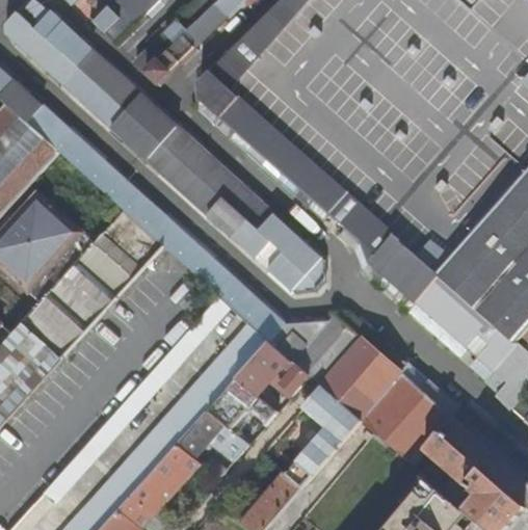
[(28,0),(3,29),(60,80),(89,48),(87,46),(36,0),(28,0)]
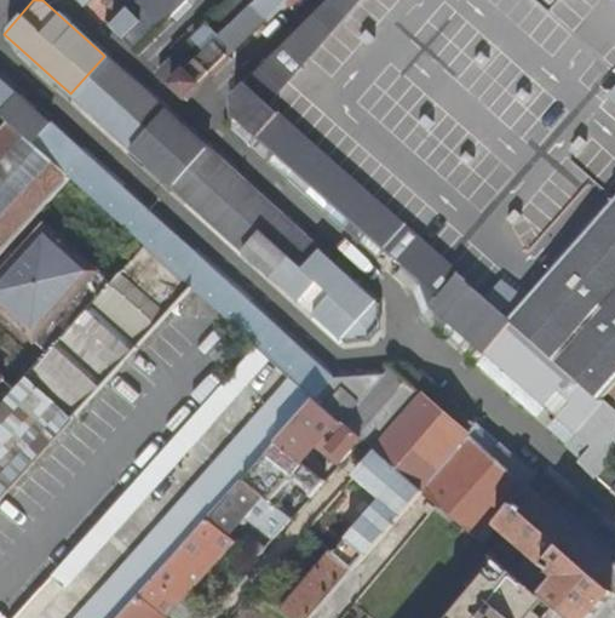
[(128,0),(105,24),(131,50),(179,0),(128,0)]
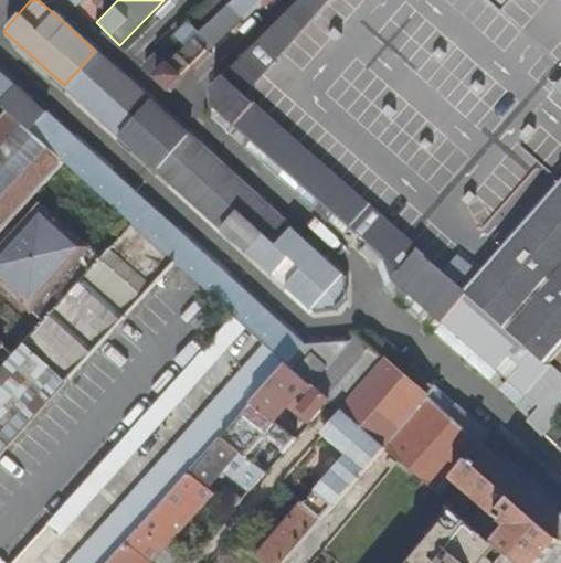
[(204,0),(140,65),(165,89),(256,0),(204,0)]
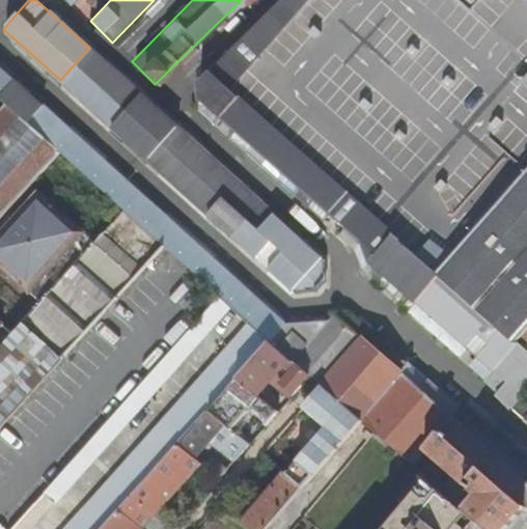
[(365,260),(491,369),(492,368),(504,354),(516,340),(526,327),(526,0),(475,0),(468,9),(456,0),(275,0),(194,81),(197,98),(275,168),(357,241),(365,260)]
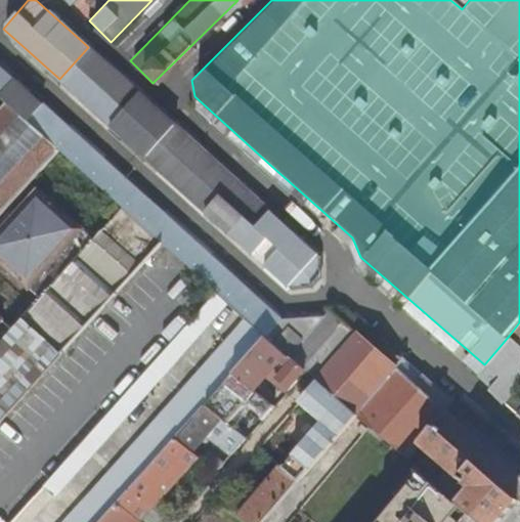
[(316,257),(88,47),(59,79),(89,105),(181,188),(290,287),(310,286),(318,276),(316,257)]
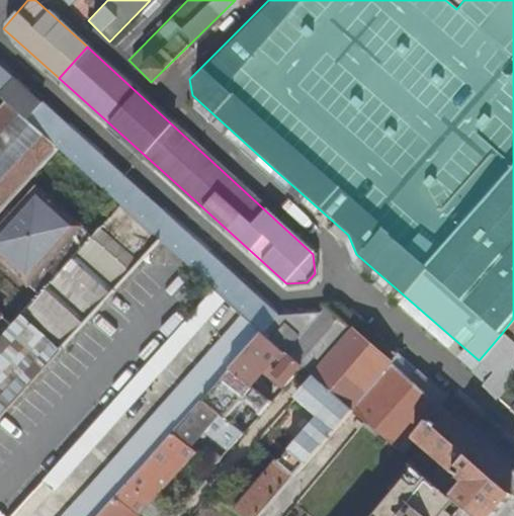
[(0,92),(13,77),(0,65),(0,92)]
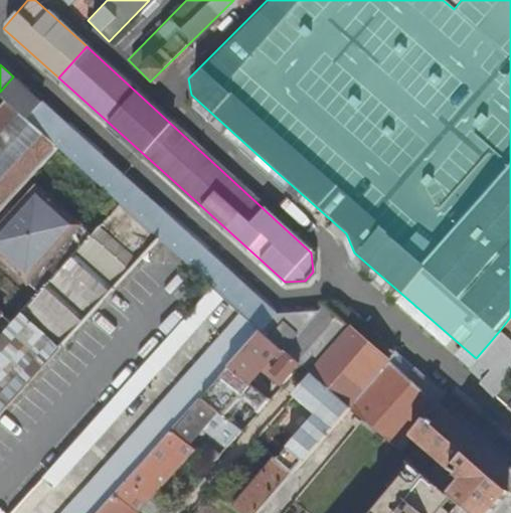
[(261,328),(274,313),(222,267),(13,76),(0,92),(0,95),(5,99),(55,144),(120,201),(158,235),(212,285),(222,294),(238,309),(261,328)]
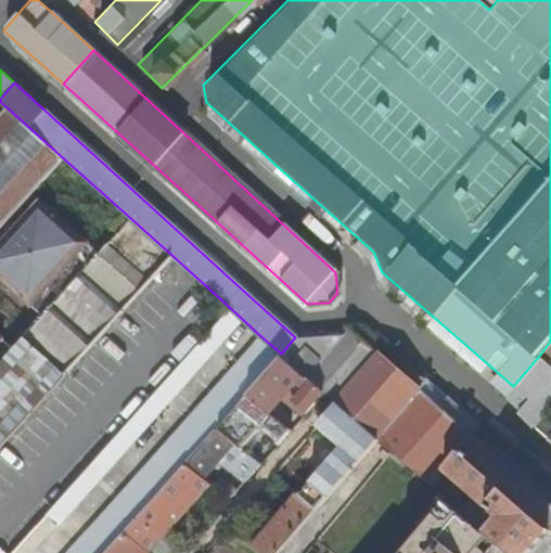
[(0,220),(60,155),(5,106),(0,112),(0,220)]
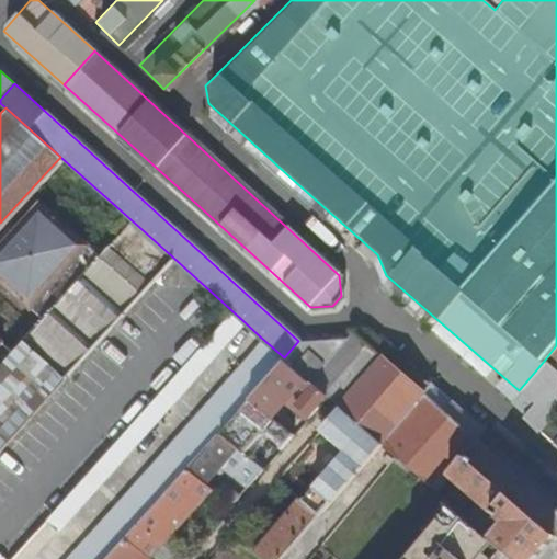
[(40,201),(12,230),(49,265),(57,273),(70,258),(84,242),(40,201)]
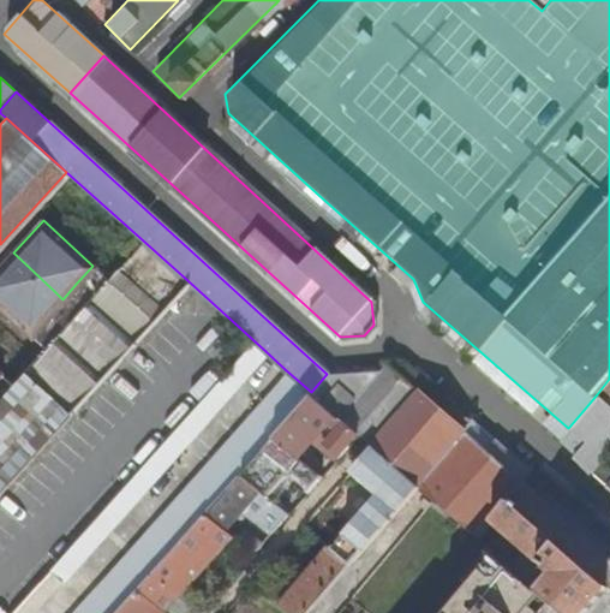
[(0,493),(189,281),(143,240),(108,280),(45,349),(13,385),(0,399),(0,493)]
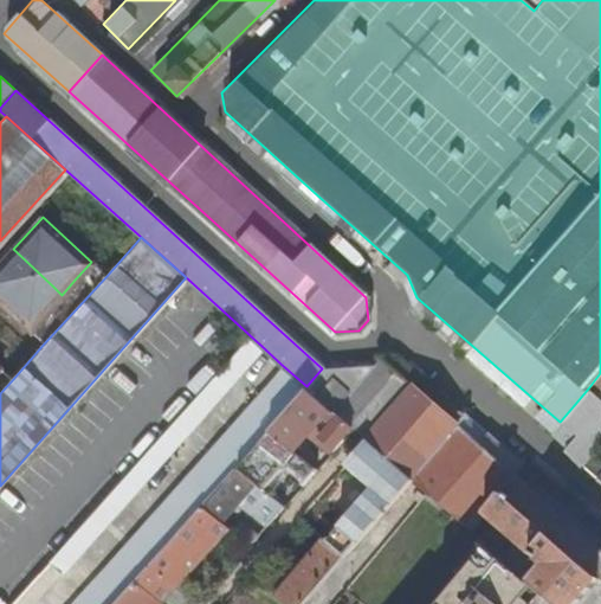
[(0,303),(21,322),(53,287),(13,249),(0,262),(0,303)]
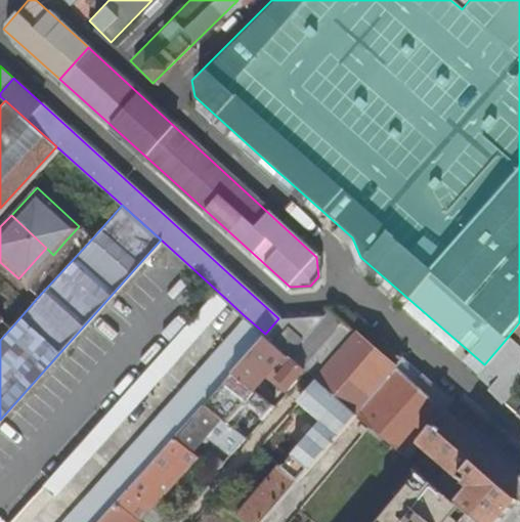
[(92,238),(79,226),(66,241),(53,255),(26,286),(38,297),(92,238)]
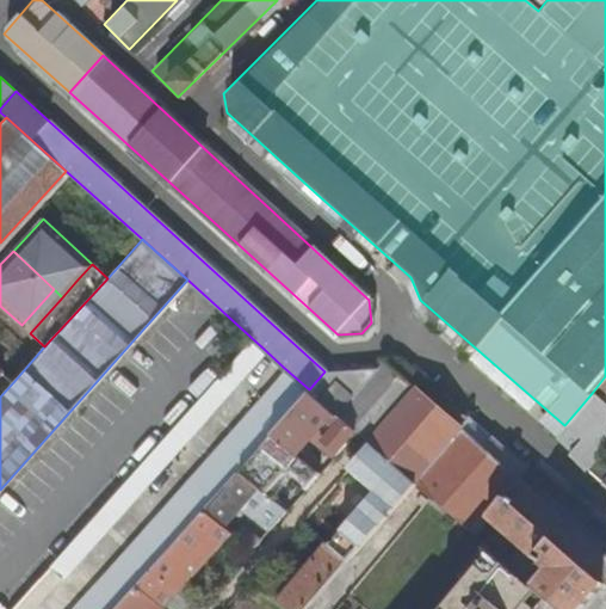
[(54,289),(22,325),(30,333),(62,297),(54,289)]
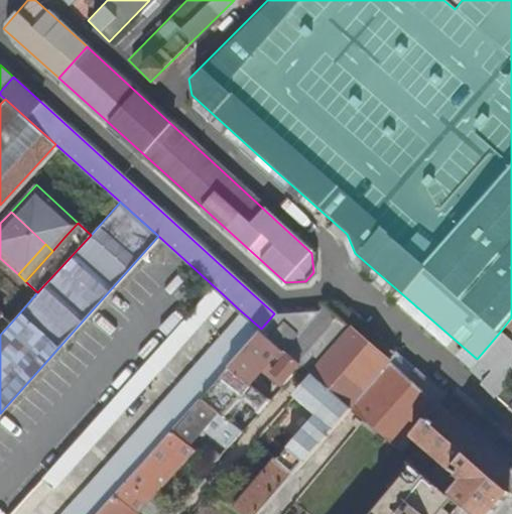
[(51,488),(223,294),(213,285),(141,365),(39,478),(51,488)]
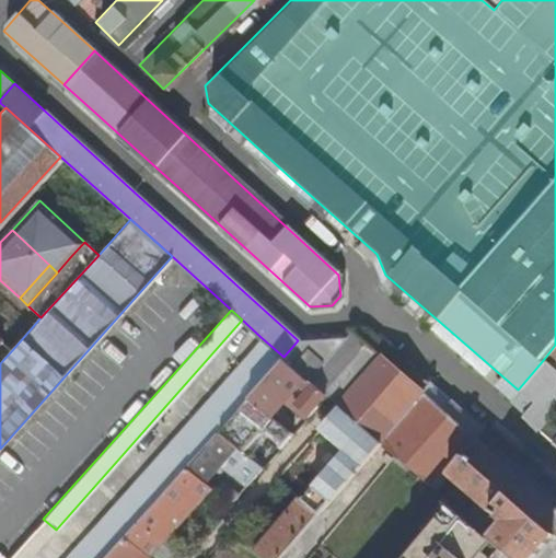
[(344,338),(298,340),(284,357),(298,369),(314,384),(325,394),(338,405),(363,428),(380,442),(432,488),(447,472),(461,455),(475,439),(352,329),(344,338)]
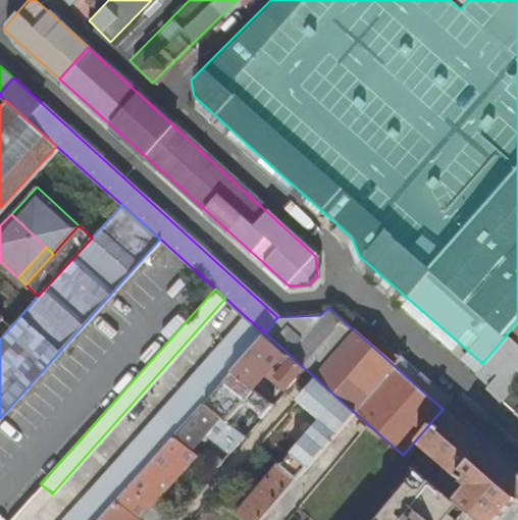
[(55,519),(95,519),(115,498),(124,486),(172,433),(202,402),(224,377),(230,369),(240,360),(264,332),(242,313),(168,394),(55,519)]
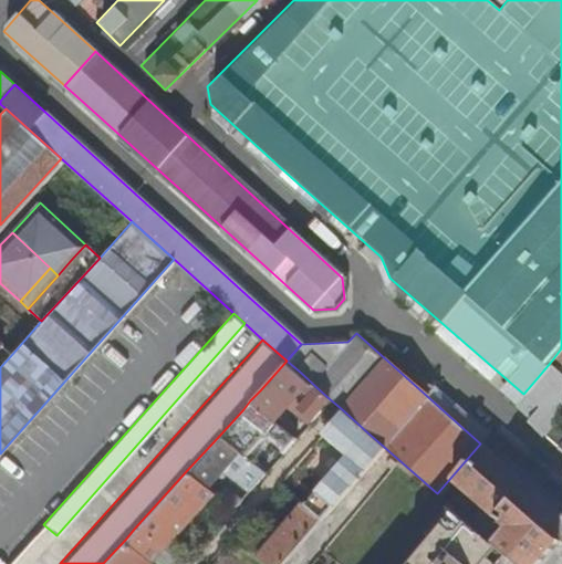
[(0,367),(12,354),(0,343),(0,367)]
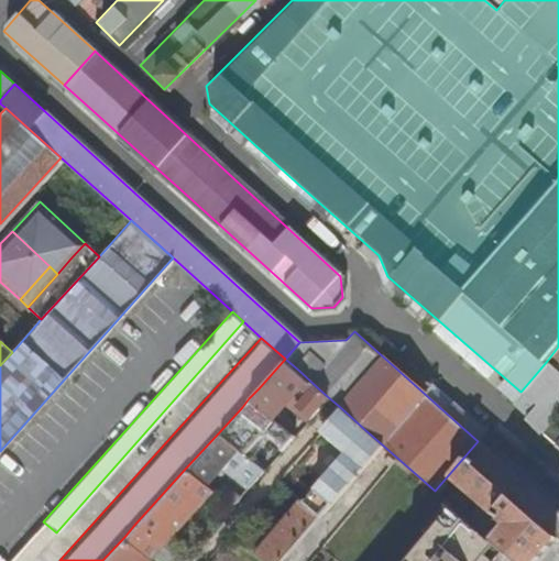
[(295,411),(305,420),(327,396),(316,386),(314,388),(286,362),(270,381),(299,407),(295,411)]
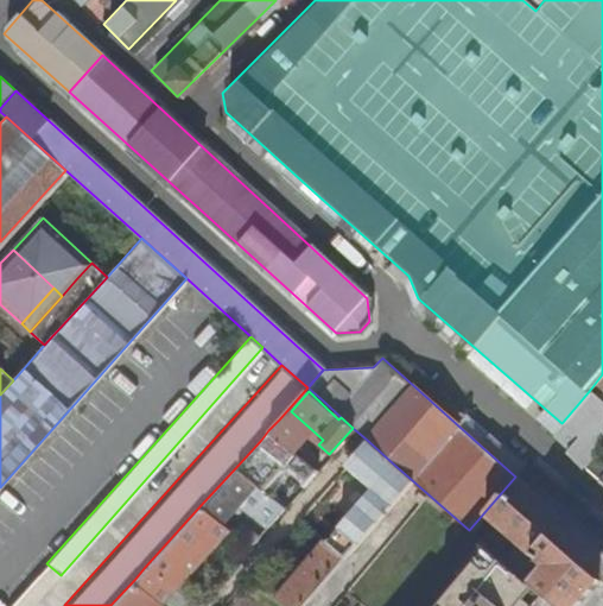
[(596,422),(577,405),(563,422),(581,439),(596,422)]
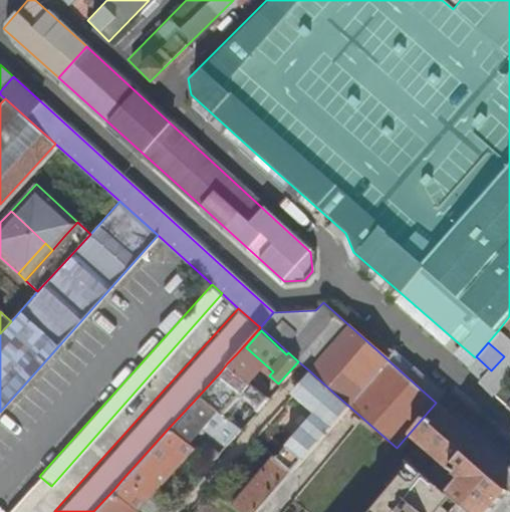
[(245,362),(236,354),(227,363),(265,398),(272,391),(244,364),(245,362)]
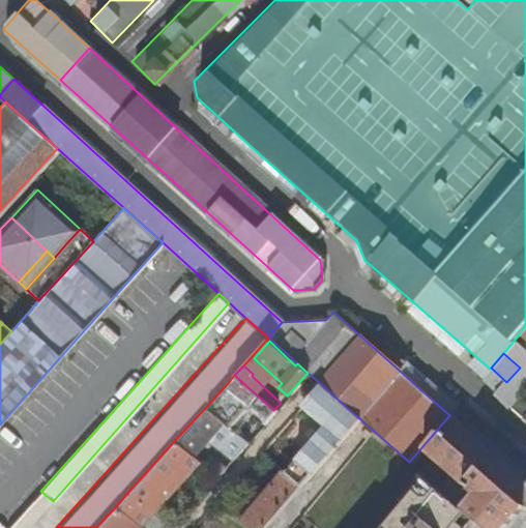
[(237,400),(263,422),(273,410),(234,375),(228,383),(205,408),(244,442),(249,439),(250,437),(224,413),(237,400)]
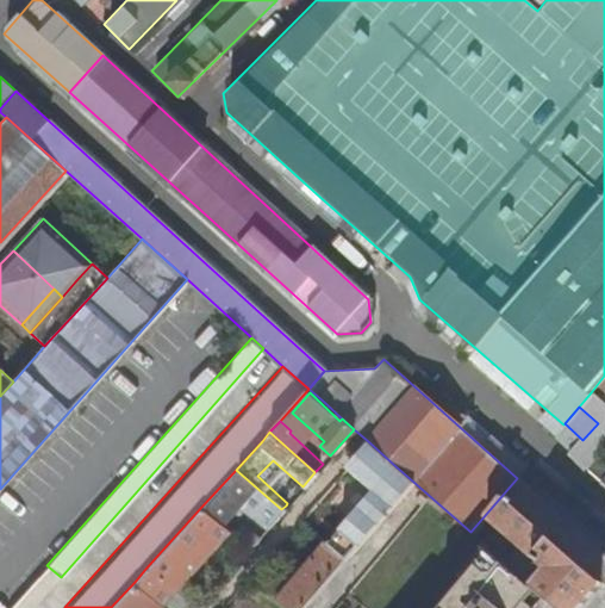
[(375,509),(382,516),(413,482),(395,466),(368,441),(353,458),(390,491),(375,509)]
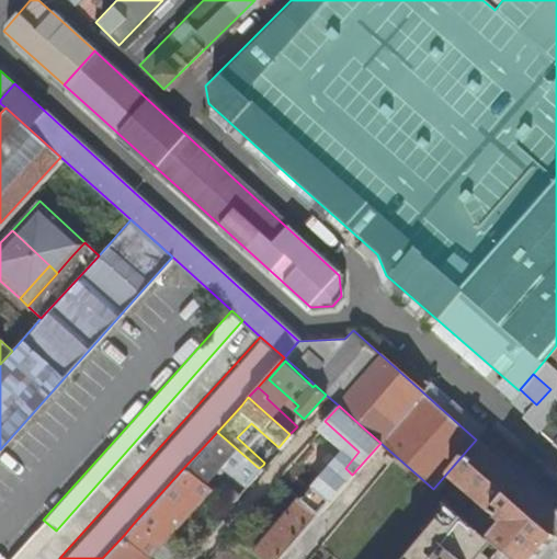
[(211,457),(243,486),(259,468),(217,432),(185,466),(195,475),(211,457)]
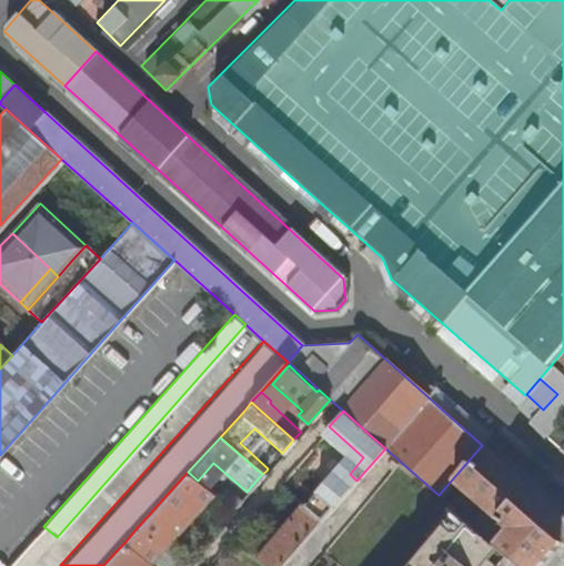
[(563,505),(563,499),(509,452),(502,461),(560,511),(563,505)]
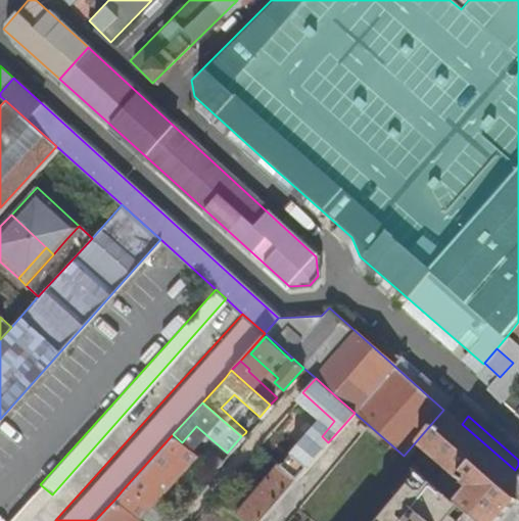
[(425,466),(421,471),(442,488),(478,520),(494,520),(515,499),(430,425),(417,440),(445,465),(436,475),(425,466)]
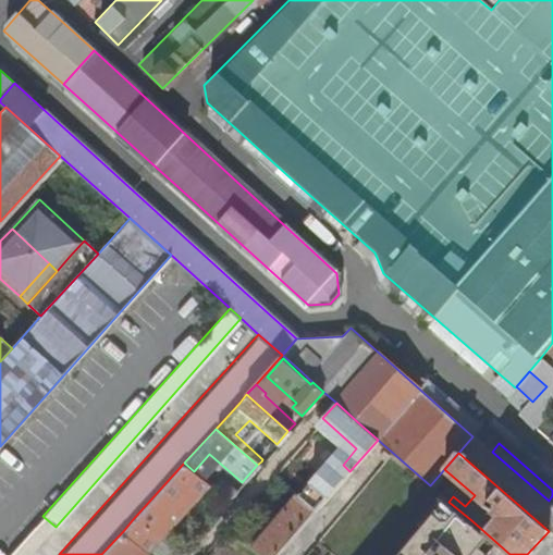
[(326,498),(319,493),(305,480),(307,478),(285,459),(271,476),(296,496),(314,512),(326,498)]
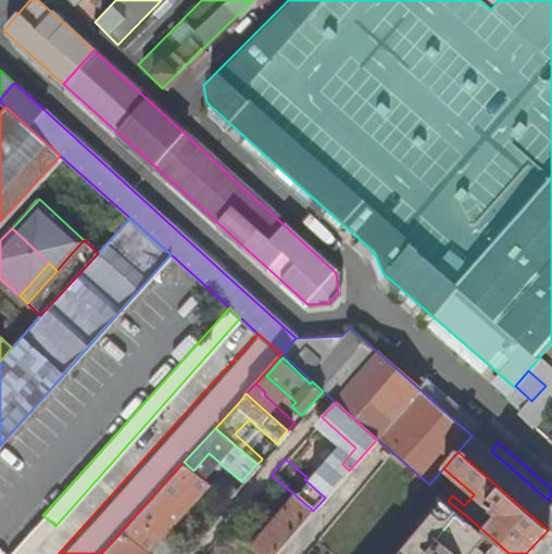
[(147,551),(208,482),(201,477),(193,470),(184,462),(133,518),(123,530),(139,545),(147,551)]
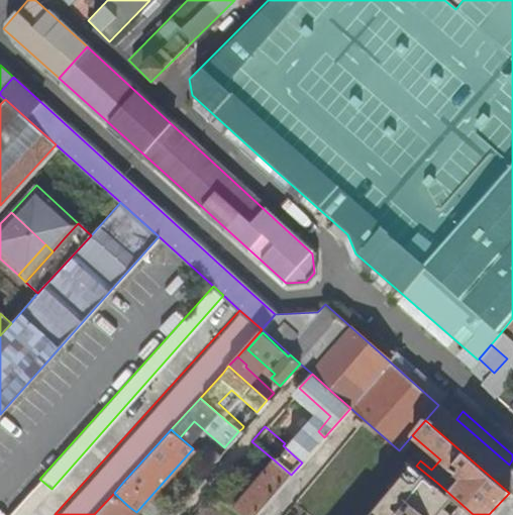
[(296,457),(302,462),(315,447),(322,439),(317,434),(296,457)]
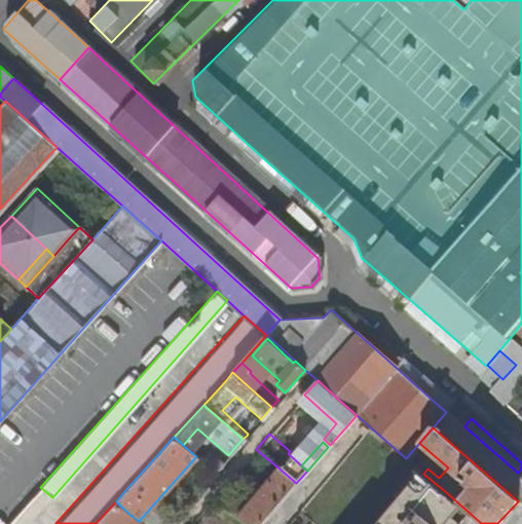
[(196,445),(190,451),(196,456),(214,473),(220,465),(196,445)]
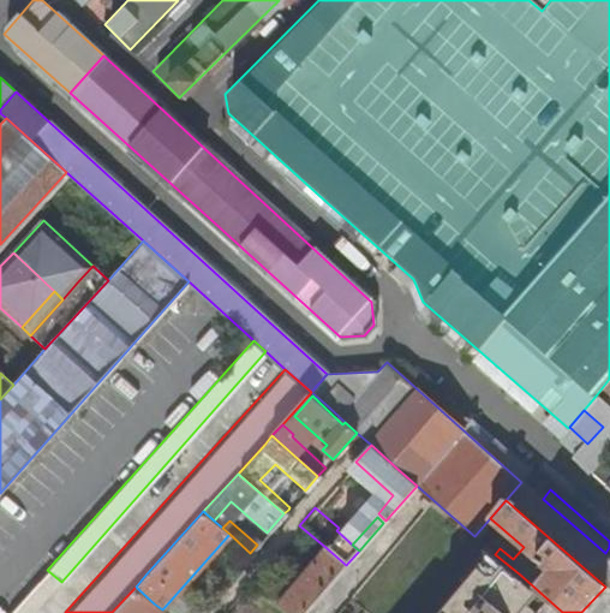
[(269,581),(251,585),(282,612),(303,612),(346,565),(327,548),(286,594),(269,581)]
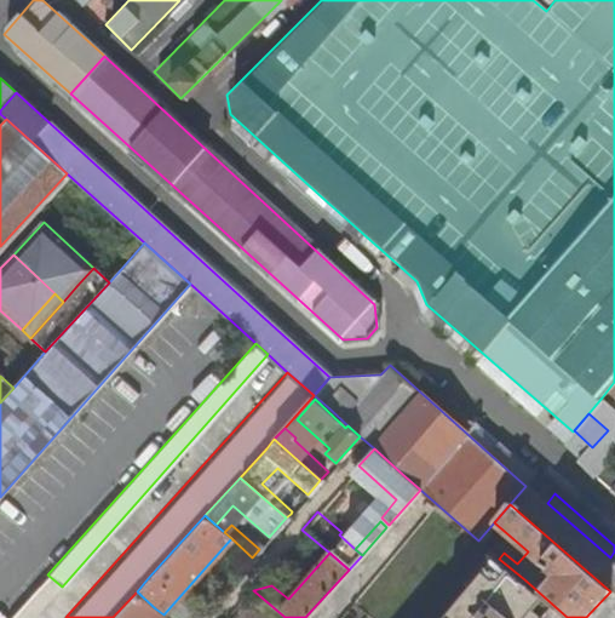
[(552,617),(557,612),(492,558),(467,587),(472,591),(449,617),(552,617)]
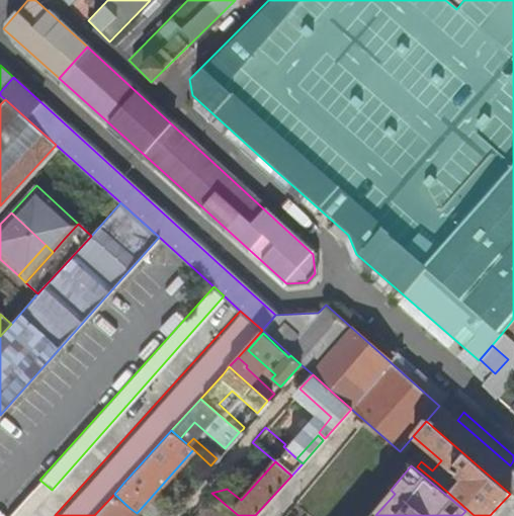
[(134,515),(137,513),(130,508),(114,494),(94,515),(134,515)]
